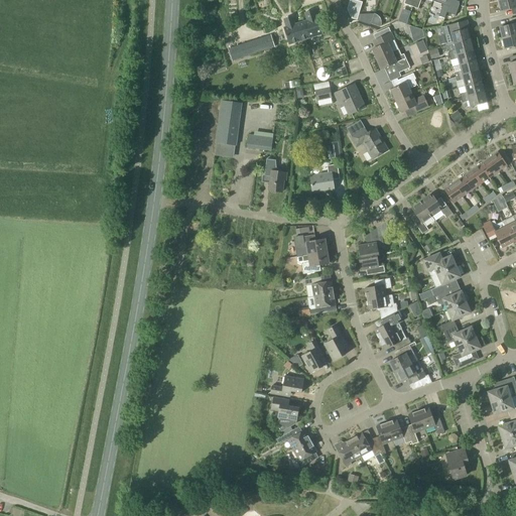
[(359,13),(362,2),(354,0),(349,0),(347,9),(359,13)]
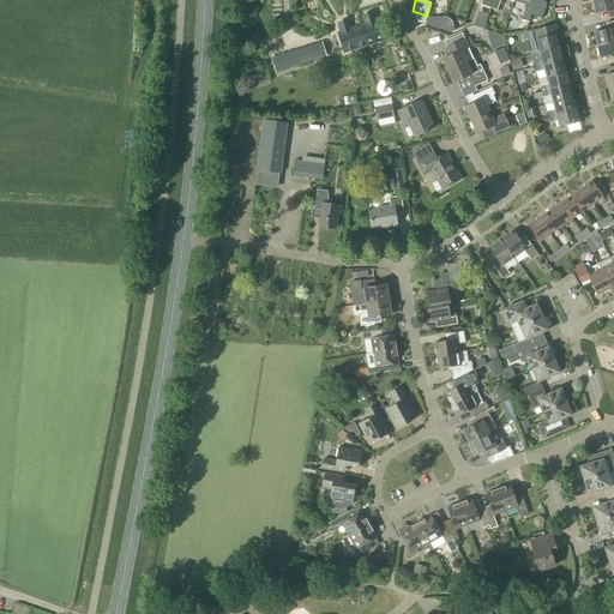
[(493,0),(491,8),(497,11),(500,0),(493,0)]
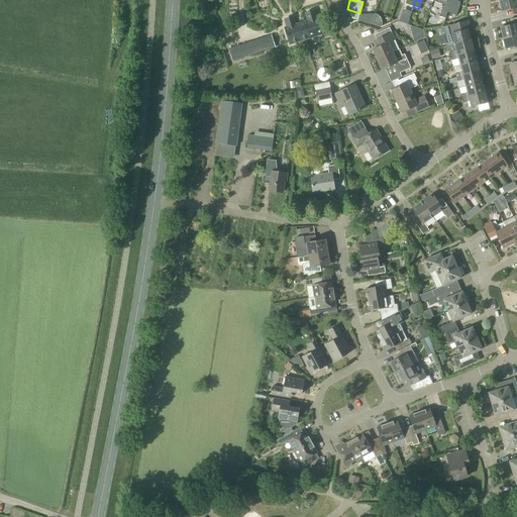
[(432,0),(432,1),(443,5),(439,16),(445,18),(446,12),(455,15),(459,5),(451,2),(451,0),(432,0)]
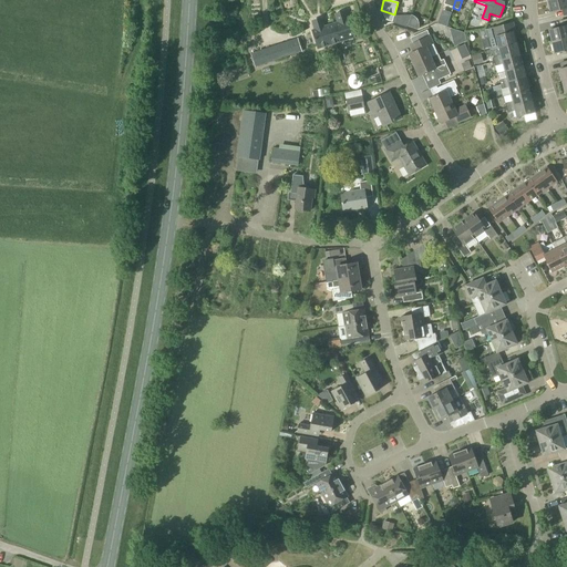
[(566,0),(550,0),(547,1),(550,13),(563,10),(564,17),(566,16),(566,0)]
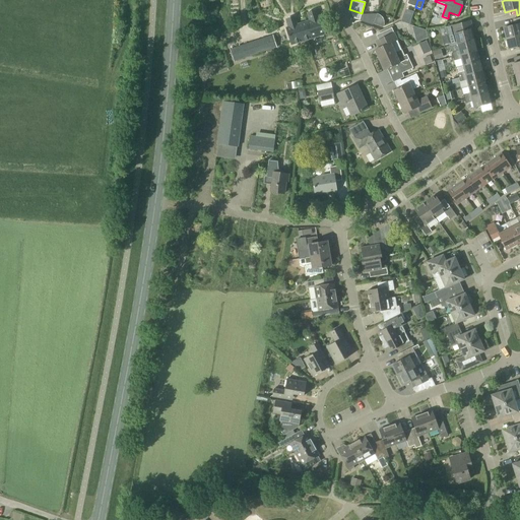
[(311,39),(325,35),(320,17),(318,18),(316,11),(307,13),(309,21),(306,22),(309,33),(305,34),(307,40),(311,39)]
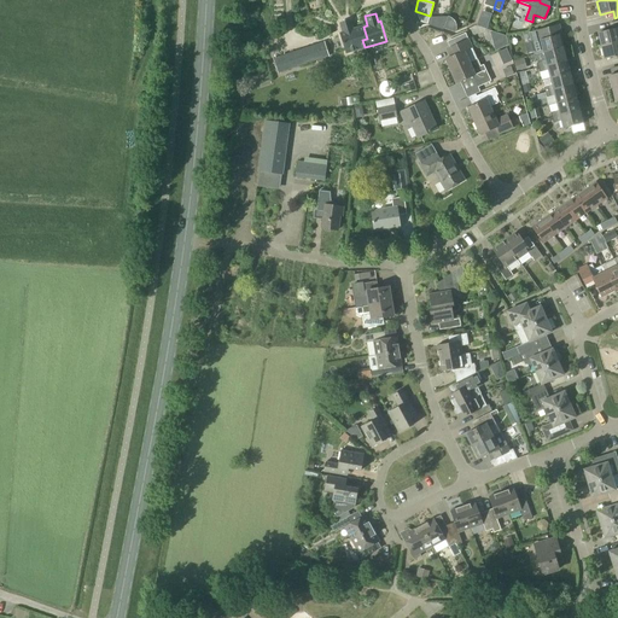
[(455,33),(455,30),(456,29),(456,27),(456,25),(455,24),(455,22),(454,21),(453,19),(452,18),(449,18),(448,17),(443,29),(454,33),(454,31),(455,33)]
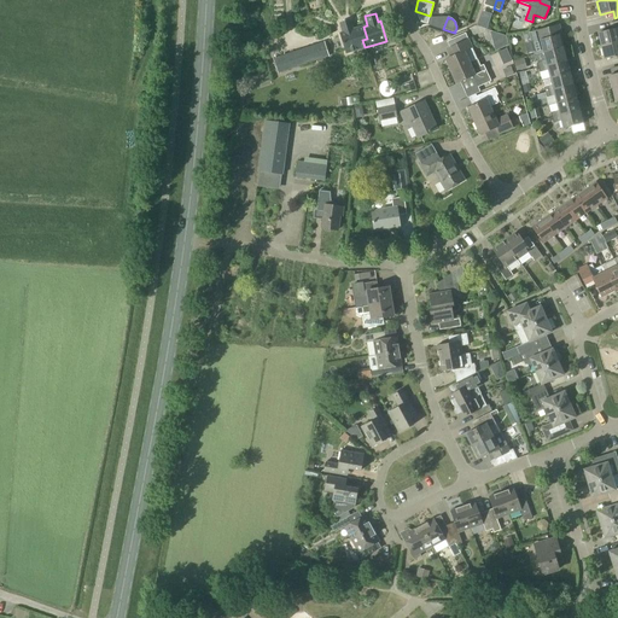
[(367,39),(363,27),(354,29),(350,21),(339,23),(342,33),(340,34),(347,53),(369,46),(365,47),(362,40),(367,39)]
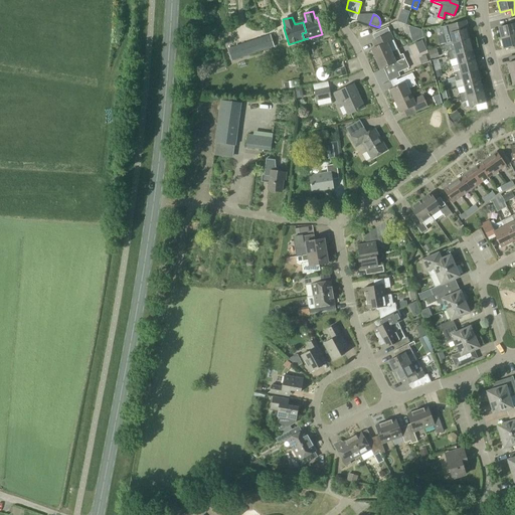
[(514,34),(514,17),(508,19),(509,26),(499,28),(501,38),(514,34)]
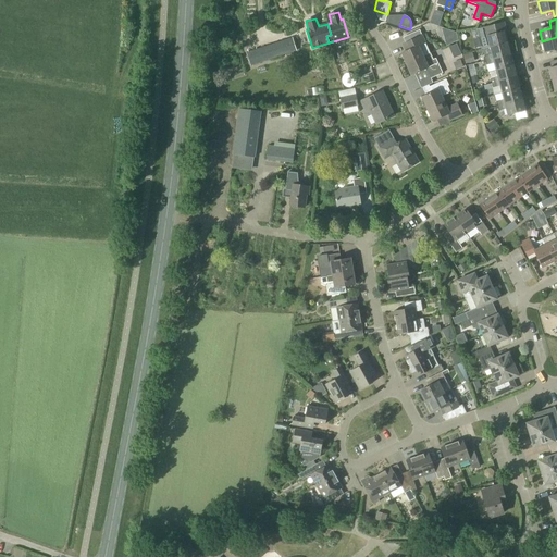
[(497,24),(475,29),(481,50),(482,49),(482,50),(508,44),(505,32),(499,33),(497,24)]
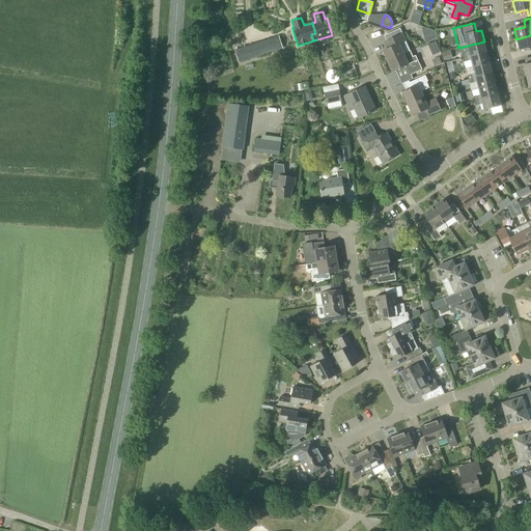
[(424,35),(436,38),(438,31),(426,28),(424,35)]
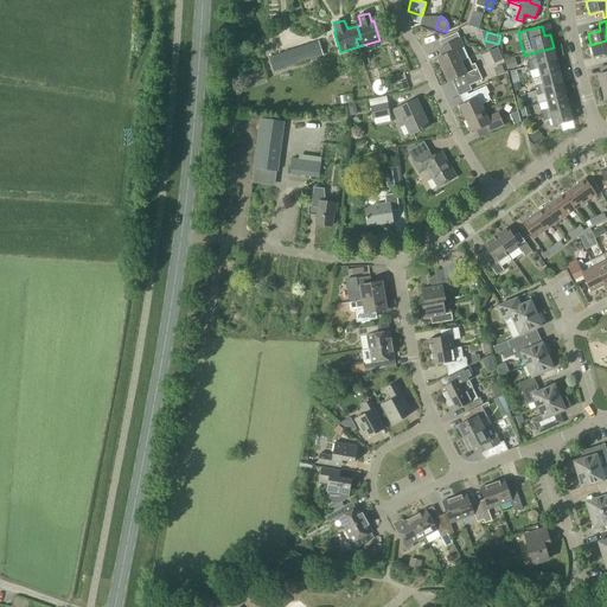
[(442,70),(468,58),(464,49),(464,48),(460,40),(442,49),(446,56),(438,59),(442,70)]
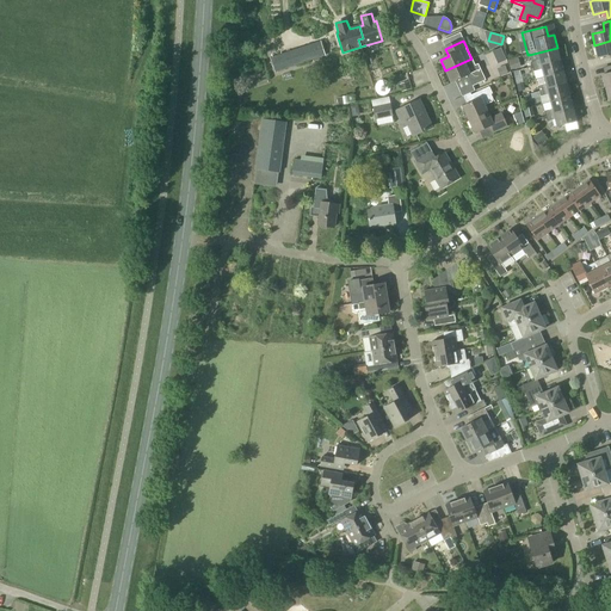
[(610,41),(594,45),(598,59),(610,56),(610,59),(610,41)]
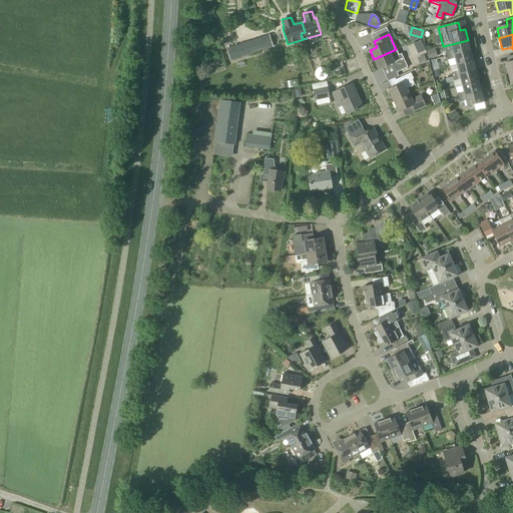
[(230,61),(274,47),(270,35),(226,49),(230,61)]
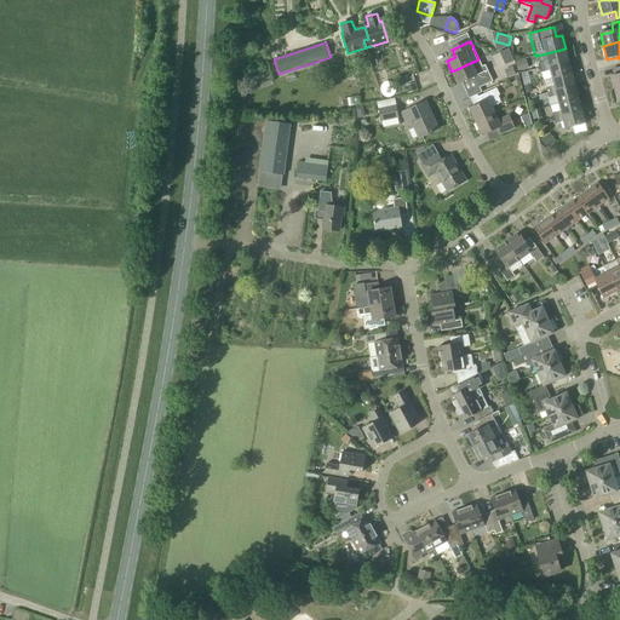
[(540,68),(568,61),(566,49),(537,56),(540,68)]
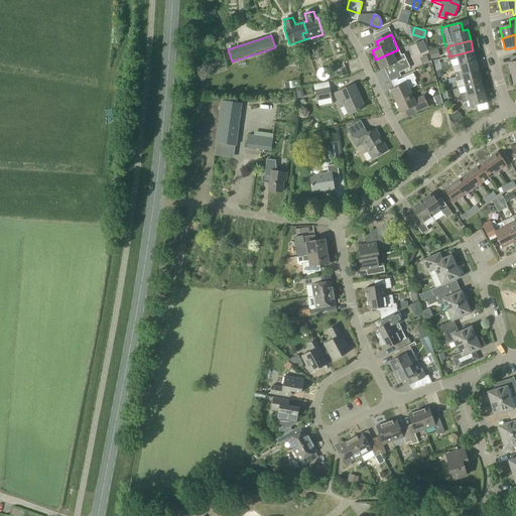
[(398,49),(376,59),(381,71),(395,65),(399,73),(410,68),(403,54),(400,55),(398,49)]
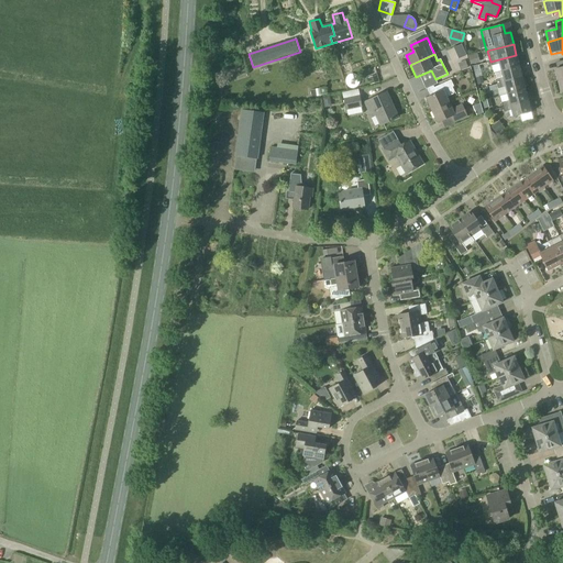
[(479,54),(474,57),(476,64),(483,62),(479,54)]
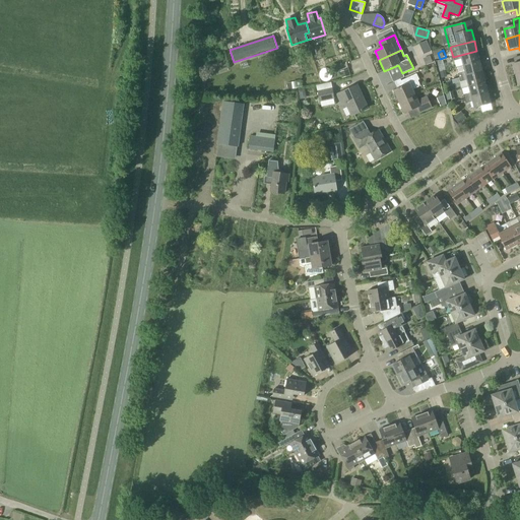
[(463,66),(479,62),(476,51),(453,57),(454,61),(461,59),(463,66)]
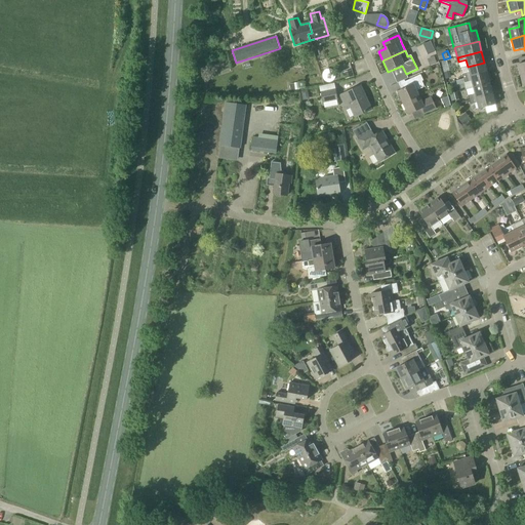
[(430,67),(436,64),(433,56),(427,59),(430,67)]
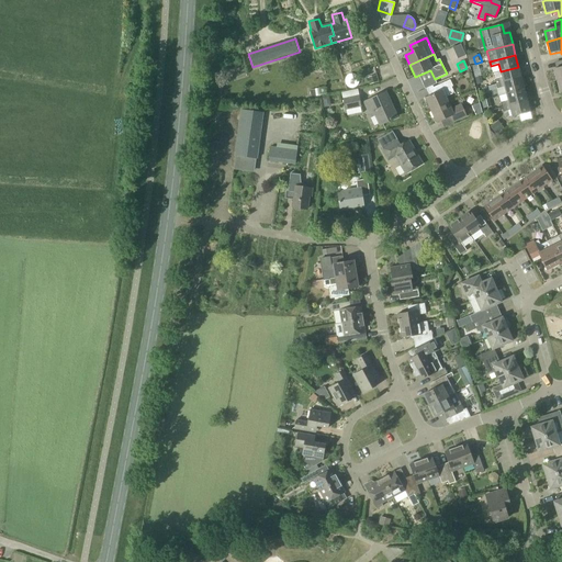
[(495,85),(521,78),(518,67),(501,71),(503,78),(494,80),(495,85)]
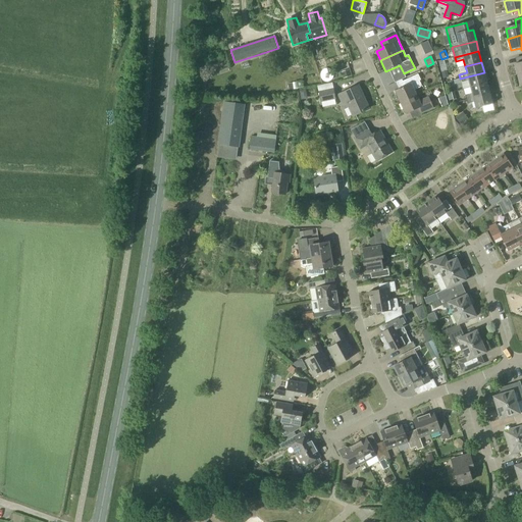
[(394,72),(384,75),(387,86),(398,83),(394,72)]
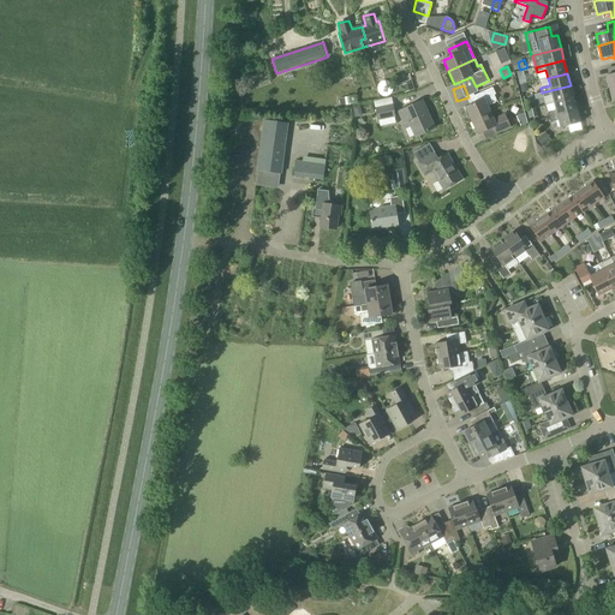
[(573,99),(571,85),(542,93),(533,95),(535,100),(553,95),(554,103),(573,99)]
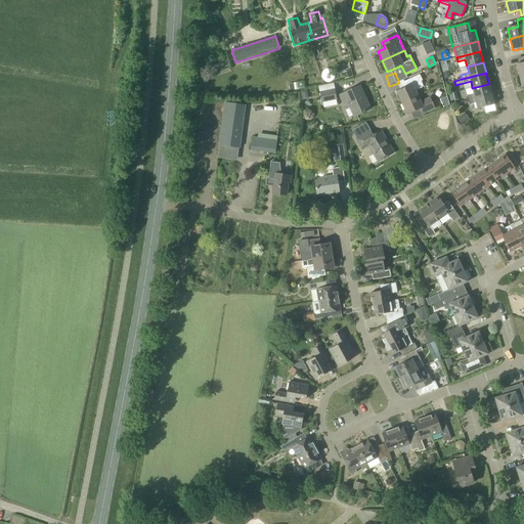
[(401,103),(418,96),(415,91),(421,88),(423,86),(421,81),(422,81),(420,75),(404,82),(406,88),(397,93),(401,103)]
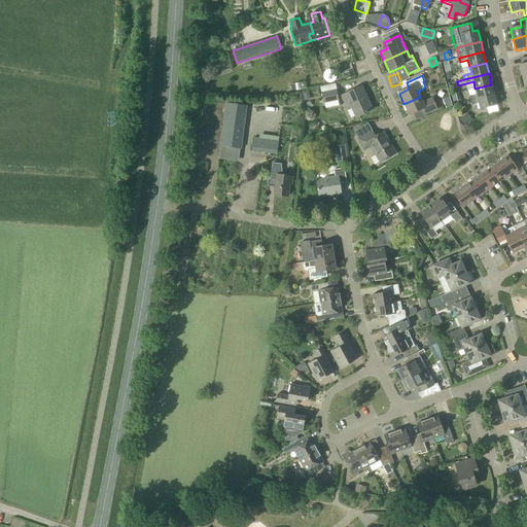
[(470,102),(494,96),(491,84),(475,89),(477,95),(469,97),(470,102)]
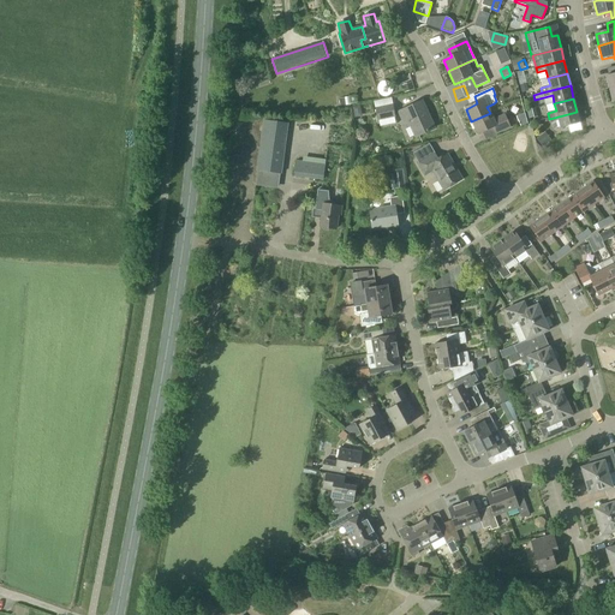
[(435,129),(423,102),(399,113),(406,129),(408,127),(415,139),(417,138),(435,129)]
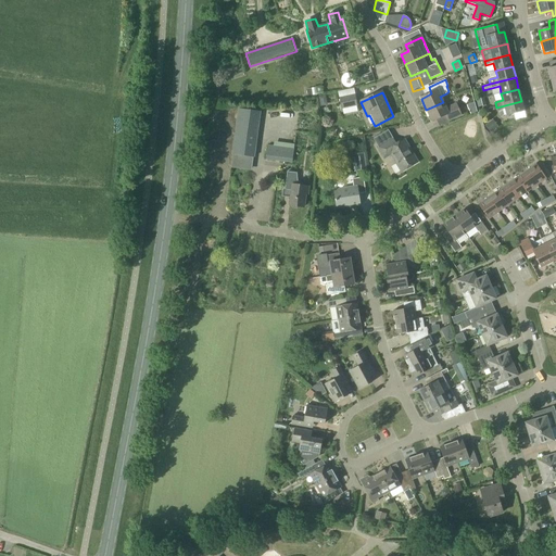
[(341,110),(357,106),(355,96),(339,98),(341,110)]
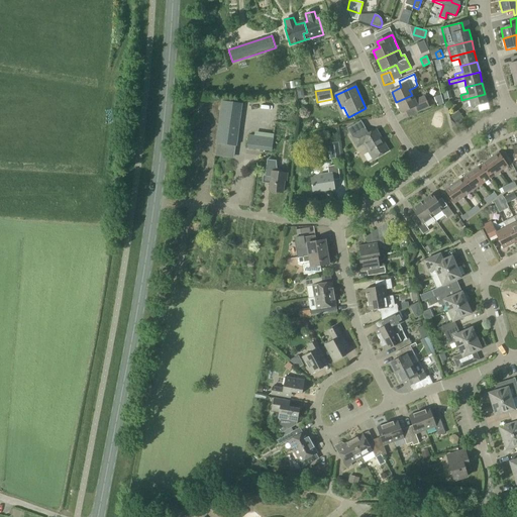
[(485,94),(461,100),(462,103),(470,101),(472,108),(488,104),(485,94)]
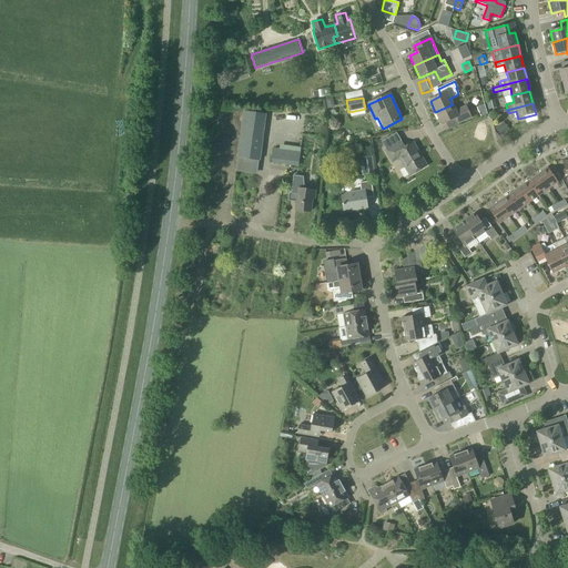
[(453,104),(435,112),(442,125),(455,119),(457,124),(472,118),(466,105),(455,110),(453,104)]
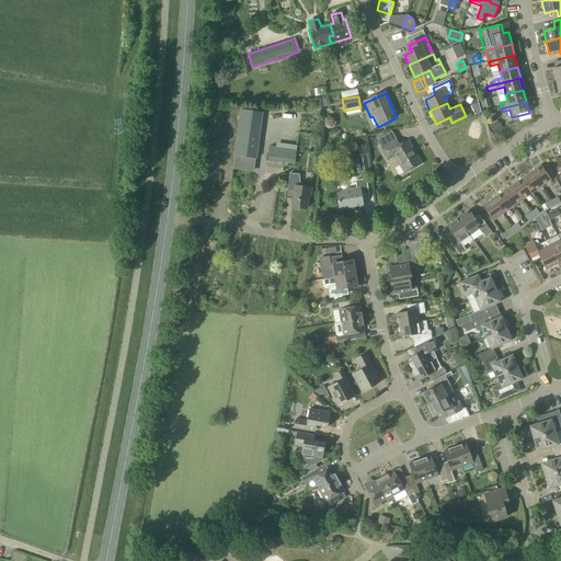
[(480,111),(478,103),(471,106),(473,114),(480,111)]
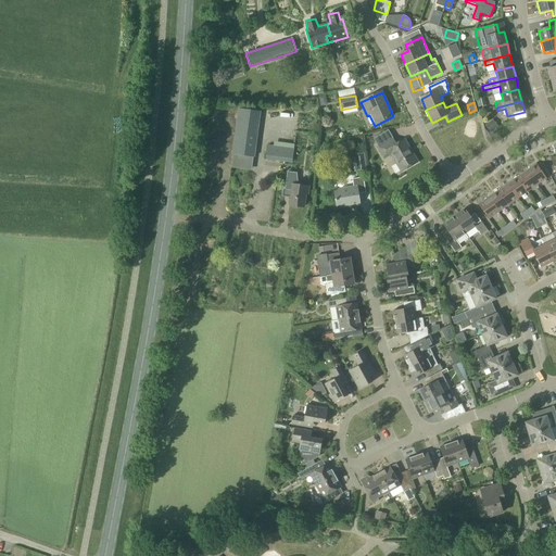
[(254,158),(261,112),(237,109),(237,111),(231,154),(234,155),(231,168),(251,171),(253,158),(254,158)]
